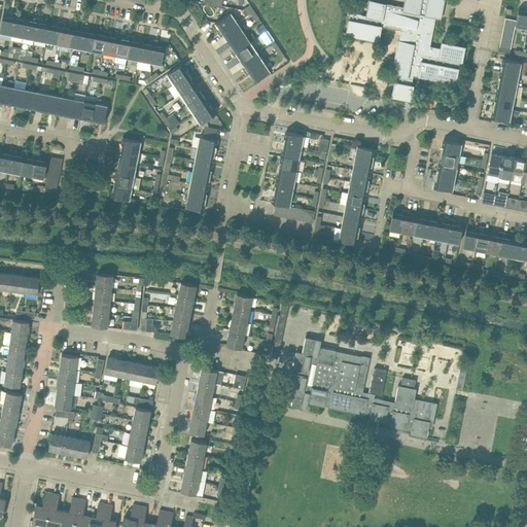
[(441,19),(445,1),(444,0),(405,0),(403,7),(370,0),(366,14),(350,11),(346,35),(379,41),(381,26),(400,30),(391,75),(400,76),(399,81),(395,81),(392,98),(411,101),(414,84),(412,84),(413,75),(455,83),(459,62),(462,63),(465,46),(442,41),(441,48),(429,46),(435,18),(441,19)]
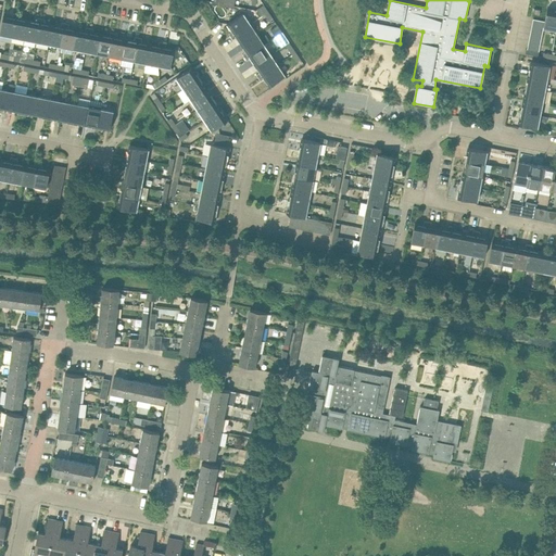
[(265,14),(268,11),(264,4),(256,10),(261,16),(265,14)]
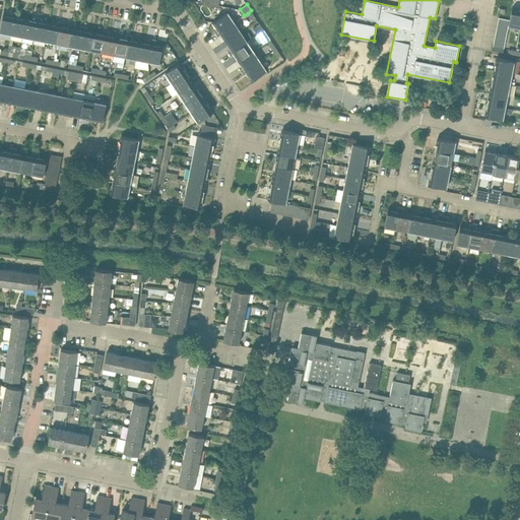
[(519,27),(519,9),(512,8),(510,19),(508,25),(519,27)]
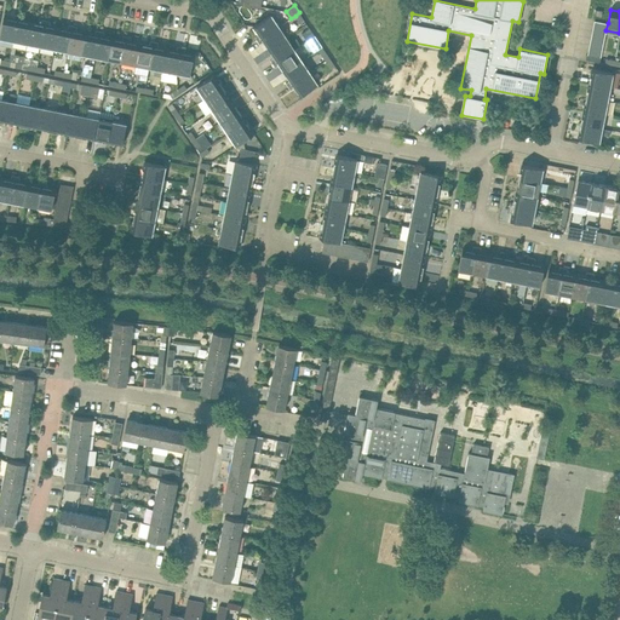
[(0,36),(13,40),(19,15),(15,15),(13,18),(4,17),(0,36)]
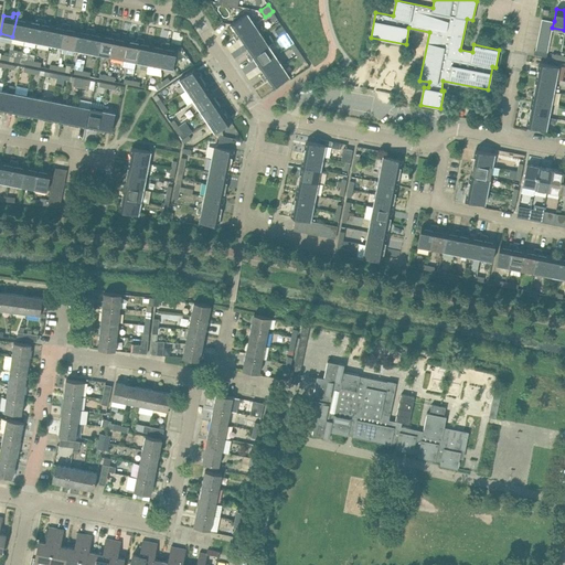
[(25,39),(29,20),(20,19),(21,14),(18,13),(12,36),(25,39)]
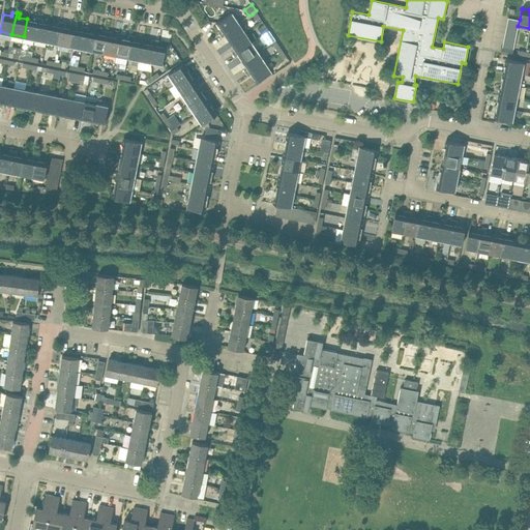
[(218,32),(221,34),(238,23),(232,12),(216,22),(222,29),(218,32)]
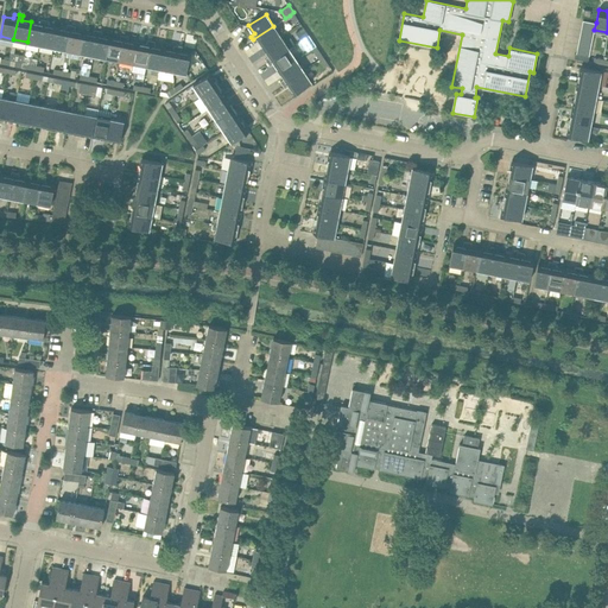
[(40,45),(45,20),(42,19),(40,24),(31,21),(27,42),(40,45)]
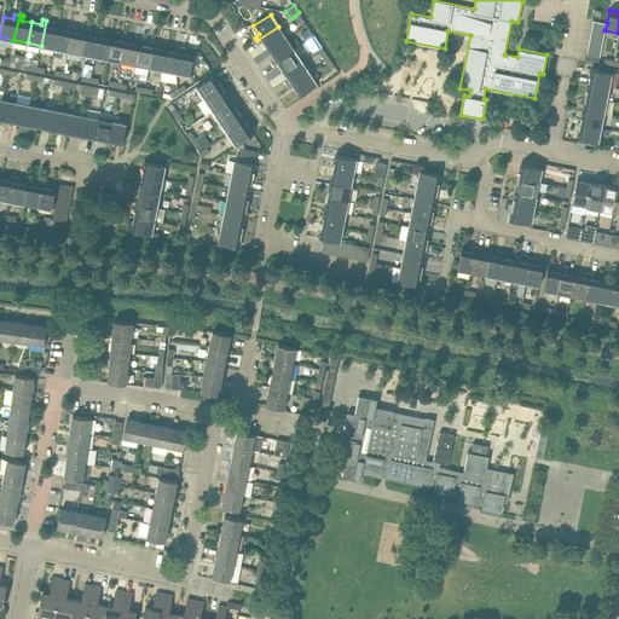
[(55,48),(58,28),(48,25),(50,21),(46,21),(41,46),(55,48)]
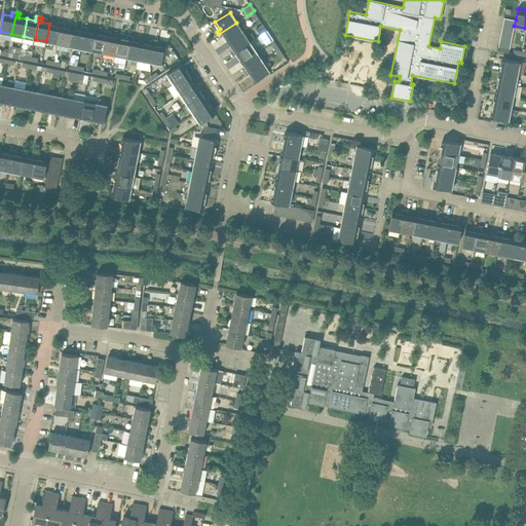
[(514,26),(516,20),(504,17),(503,24),(514,26)]
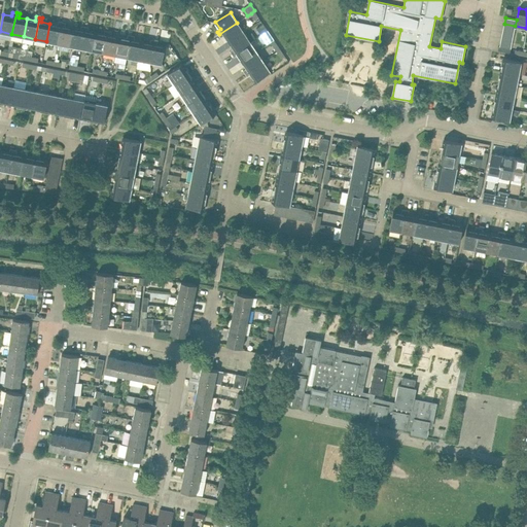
[(58,43),(62,22),(59,21),(58,25),(49,24),(46,41),(58,43)]
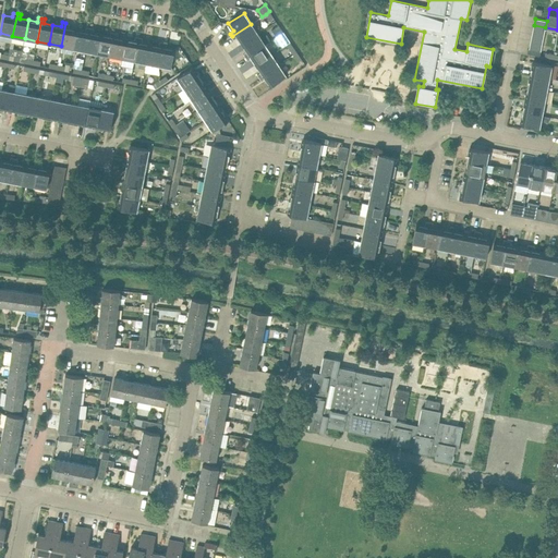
[(73,48),(77,29),(69,28),(70,24),(65,23),(61,46),(73,48)]
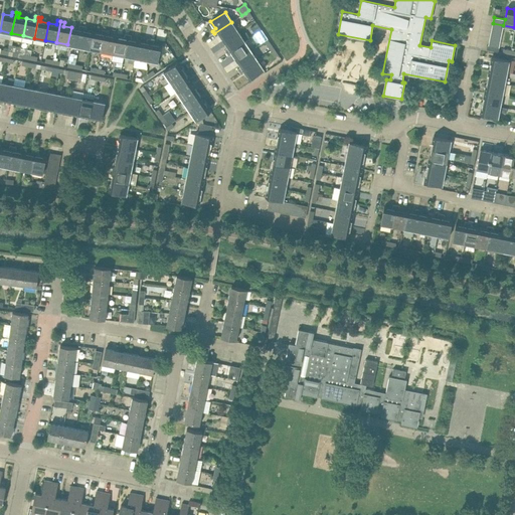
[(238,31),(231,22),(214,33),(215,36),(219,34),(223,41),(238,31)]
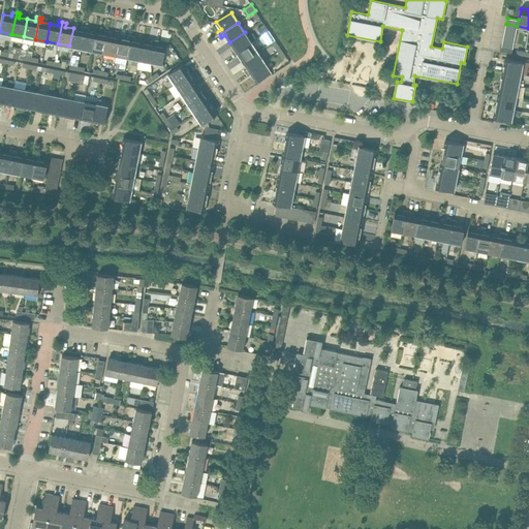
[(82,48),(86,26),(82,26),(82,30),(73,28),(69,45),(82,48)]
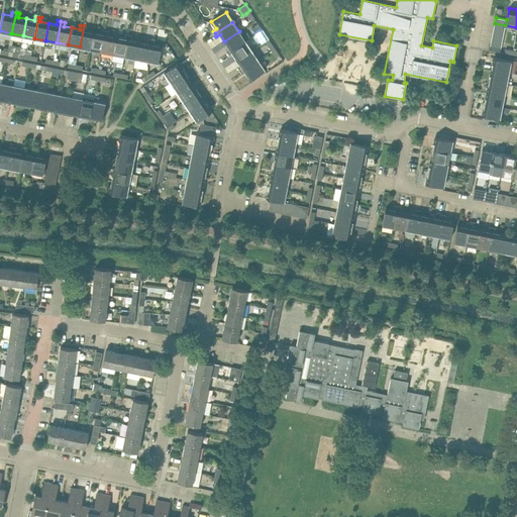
[(91,49),(94,32),(86,30),(87,26),(84,25),(80,46),(91,49)]
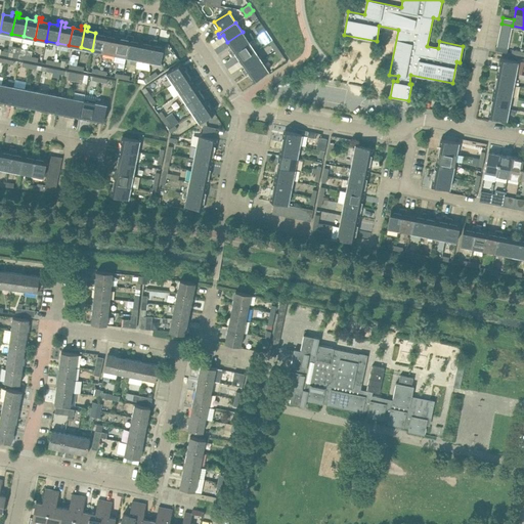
[(103,52),(107,31),(104,30),(103,34),(95,33),(92,50),(103,52)]
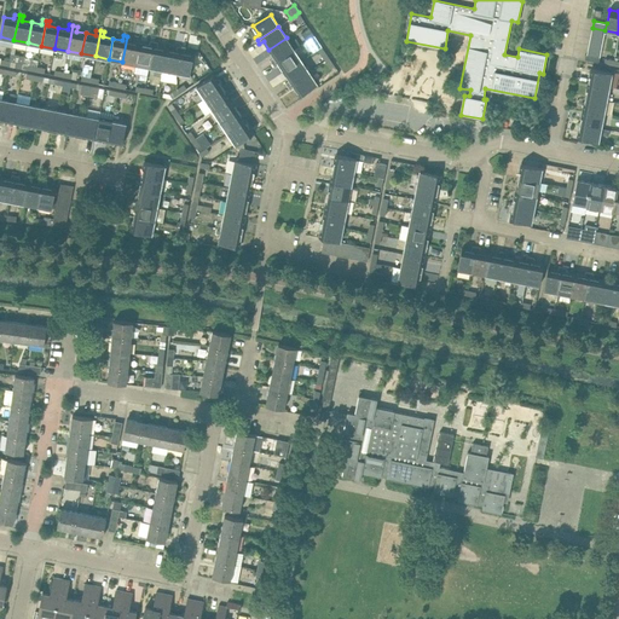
[(136,64),(140,44),(131,41),(131,38),(127,36),(122,62),(136,64)]
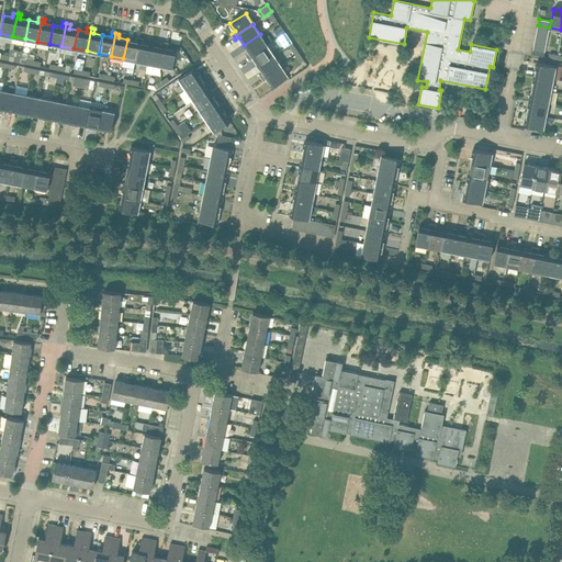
[(267,45),(260,34),(244,45),(249,52),(245,54),(247,57),(267,45)]
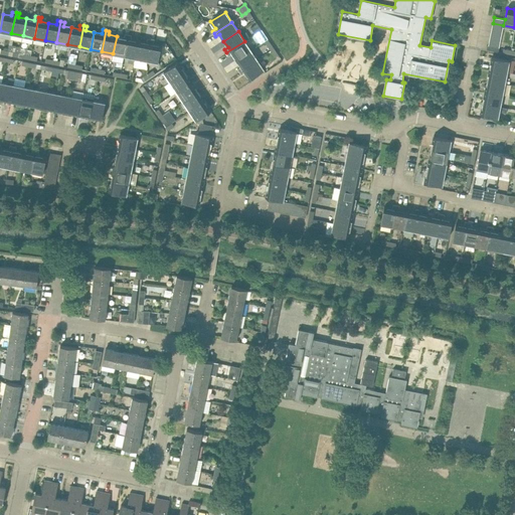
[(124,55),(129,34),(125,34),(124,38),(117,36),(113,53),(124,55)]
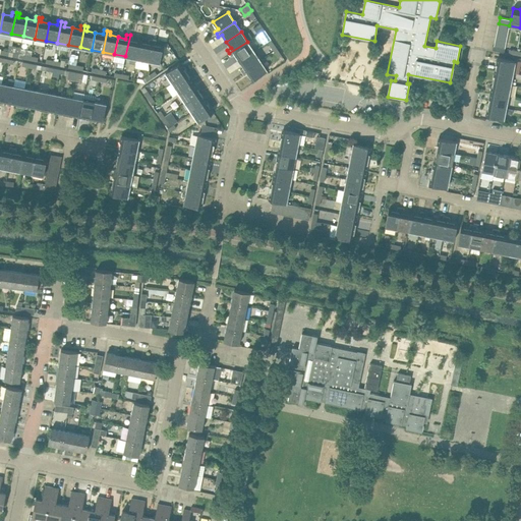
[(137,58),(140,41),(132,40),(133,36),(130,35),(125,56),(137,58)]
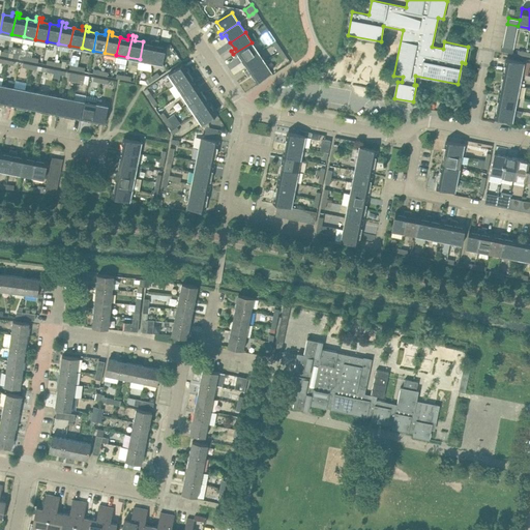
[(272,35),(265,39),(268,45),(272,42),(275,40),(273,36),(272,35)]
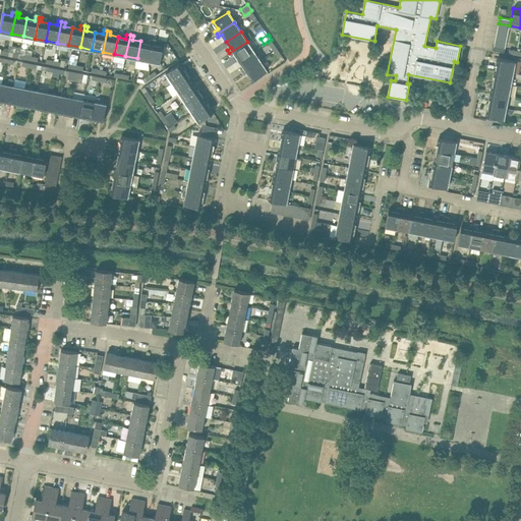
[(149,61),(153,40),(150,39),(149,43),(140,41),(137,58),(149,61)]
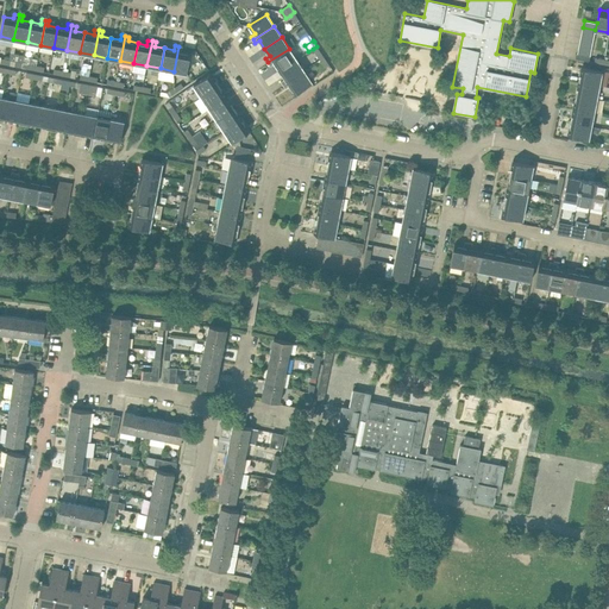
[(182,46),(179,46),(174,71),(187,74),(192,54),(181,51),(182,46)]
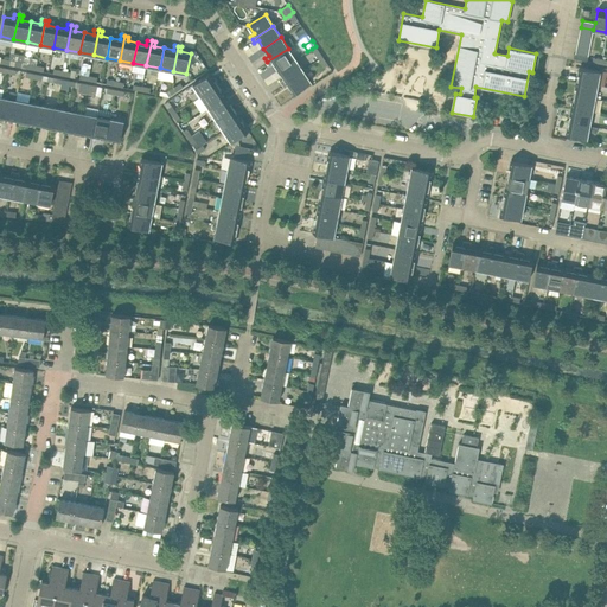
[(295,59),(288,49),(267,62),(269,65),(274,63),(279,71),(295,59)]
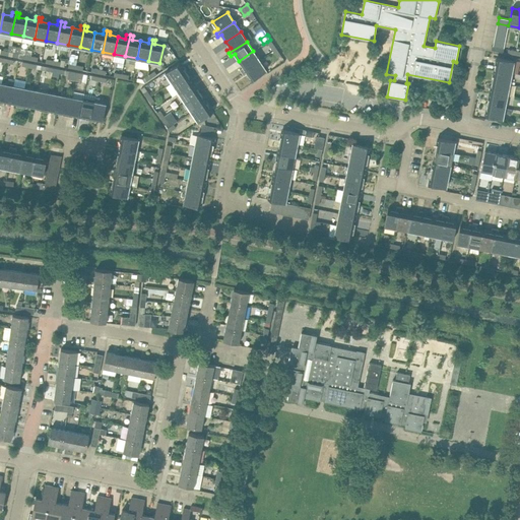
[(260,60),(253,51),(239,61),(243,67),(240,69),(242,72),(260,60)]
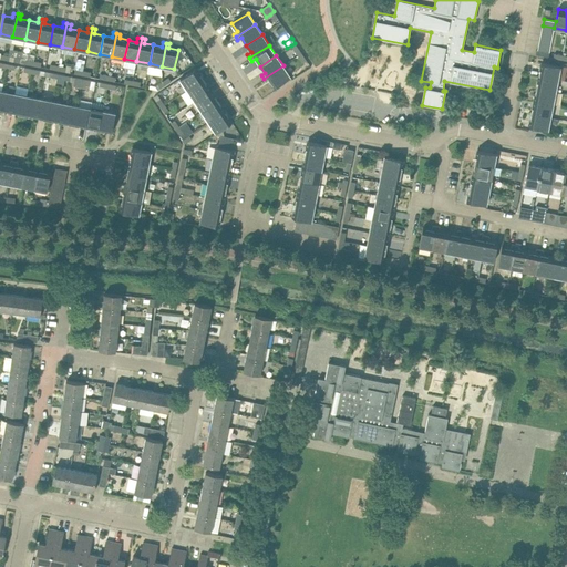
[(542,62),(539,75),(558,79),(560,66),(542,62)]
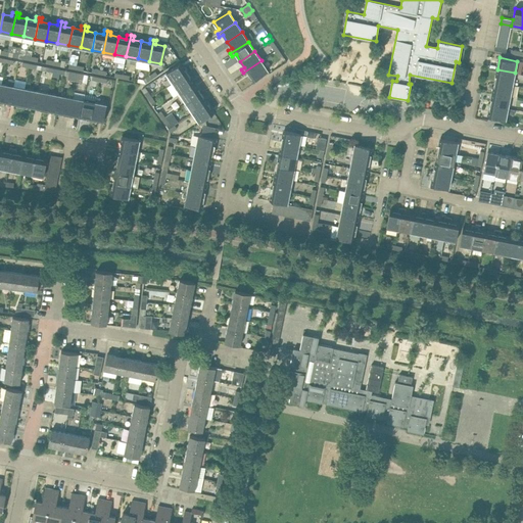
[(268,70),(262,60),(243,73),(245,76),(248,74),(253,81),(268,70)]
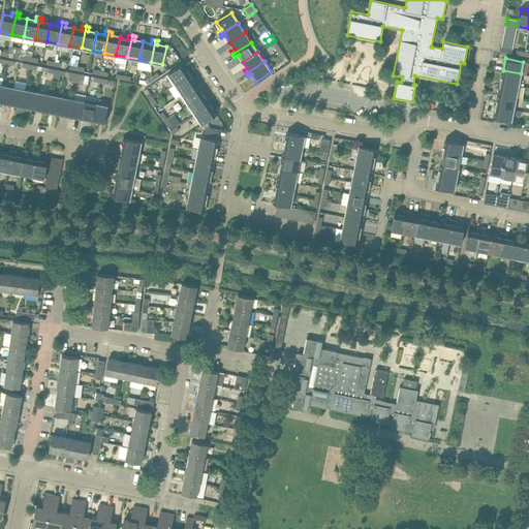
[(190,74),(183,64),(168,73),(175,84),(190,74)]
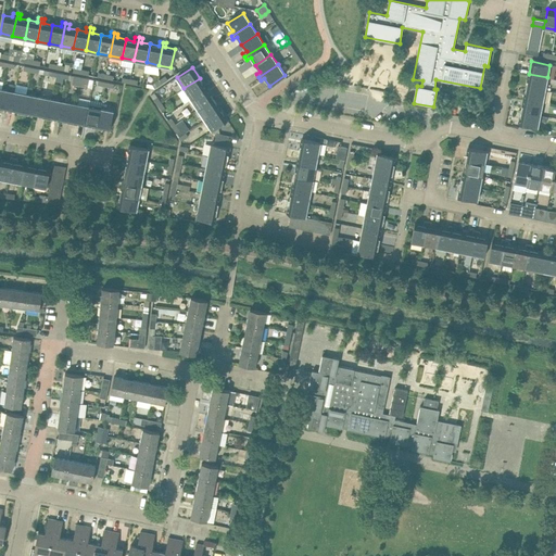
[(63,83),(64,74),(57,73),(57,76),(55,81),(63,83)]
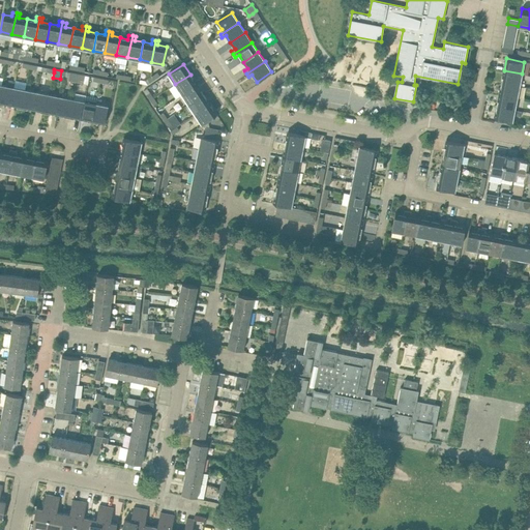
[(520,86),(522,74),(504,70),(502,83),(520,86)]
